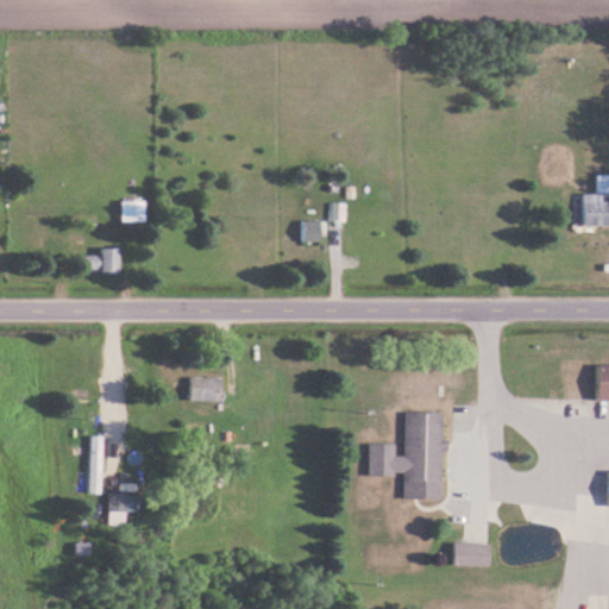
[(608,227),(608,201),(584,202),(584,227),(608,227)]
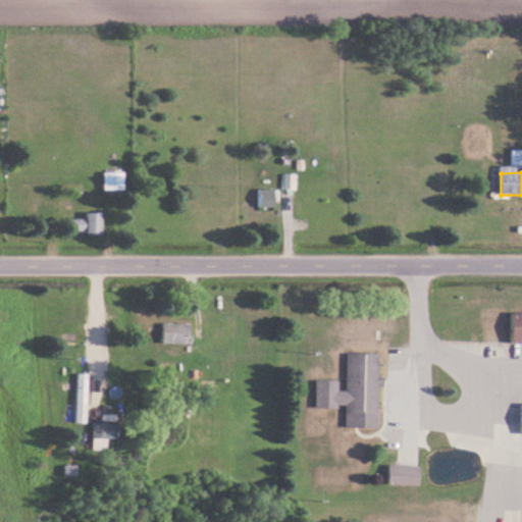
[(104,192),(124,192),(124,173),(104,173),(104,192)]
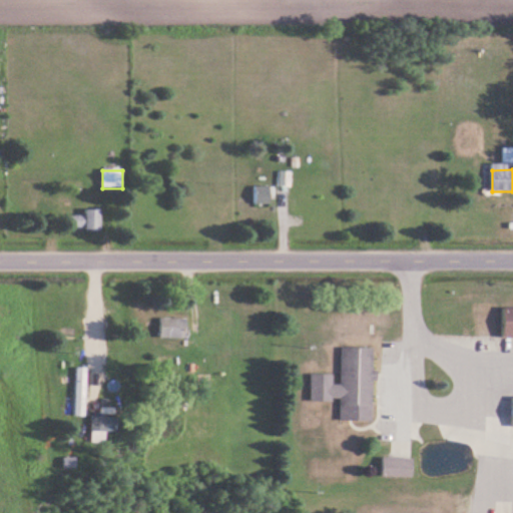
[(281,186),(292,186),(292,172),(281,172),(281,186)]
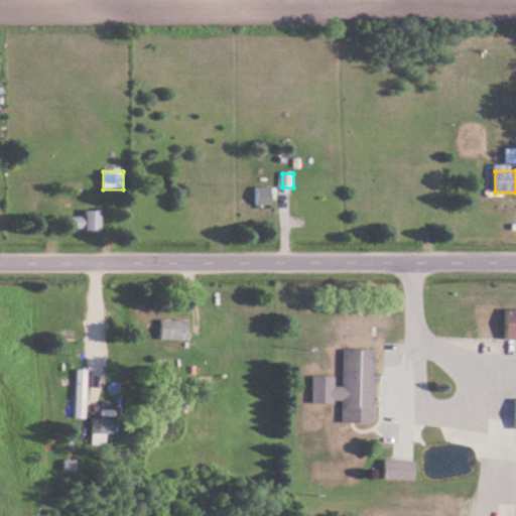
[(257,188),(257,207),(272,207),(272,188),(257,188)]
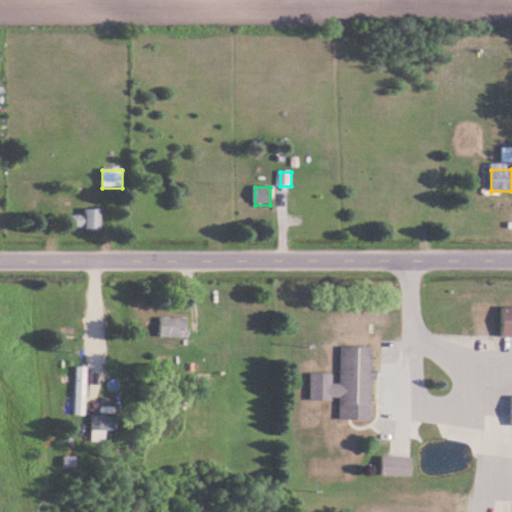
[(101,209),(85,209),(85,232),(101,232),(101,209)]
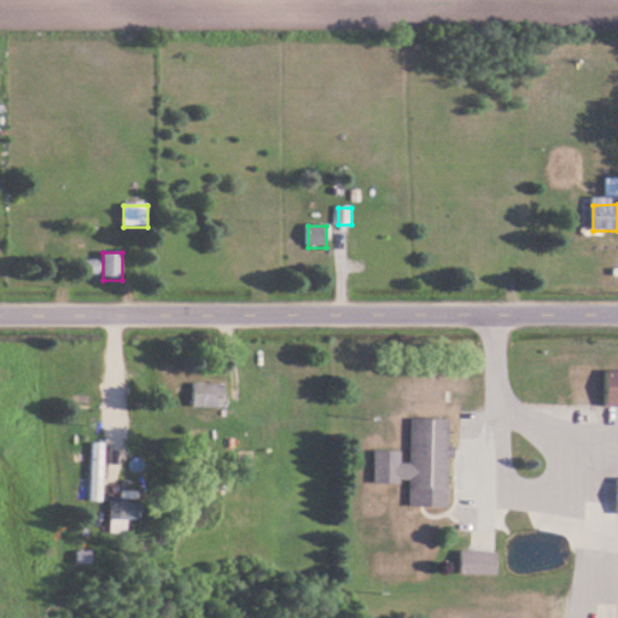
[(85,275),(100,275),(100,262),(85,262),(85,275)]
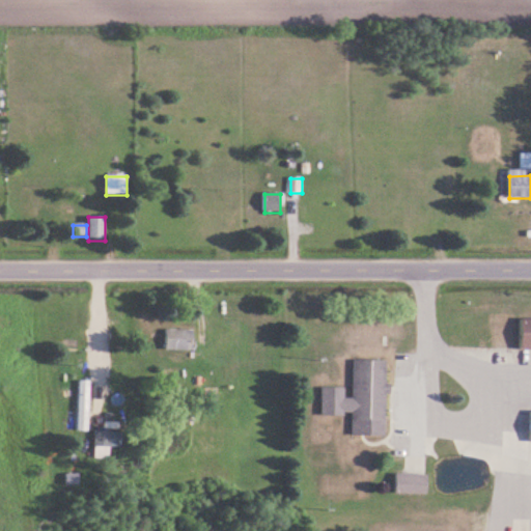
[(530,441),(530,318),(522,318),(521,350),(530,350),(530,411),(529,442),(530,441)]
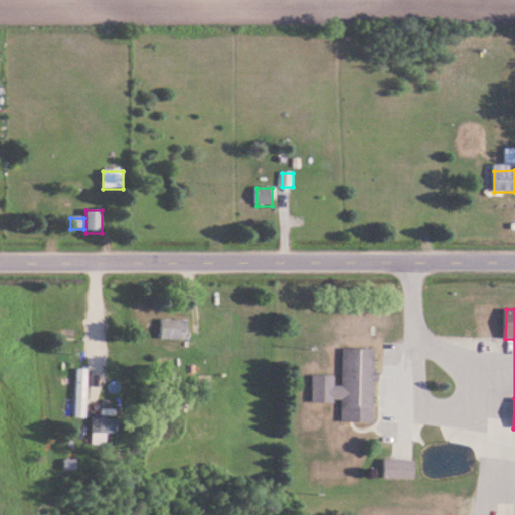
[(188,320),(161,320),(161,340),(188,340),(188,320)]
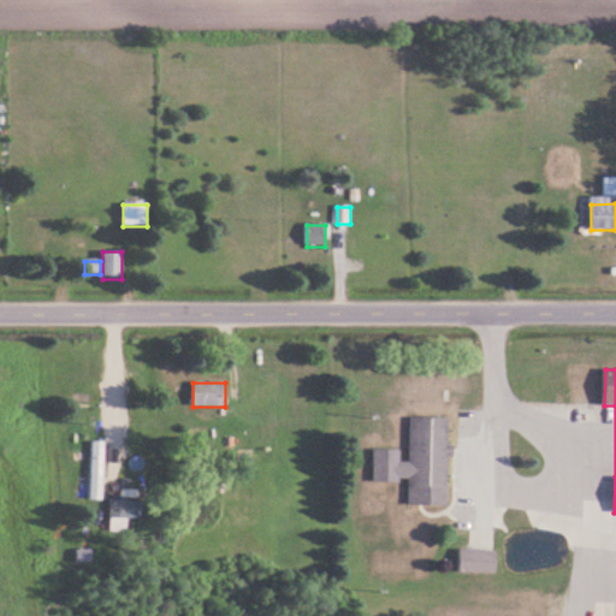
[(410,461),(401,461),(401,449),(374,449),(374,481),(409,481),(409,505),(449,505),(450,418),(410,418),(410,461)]
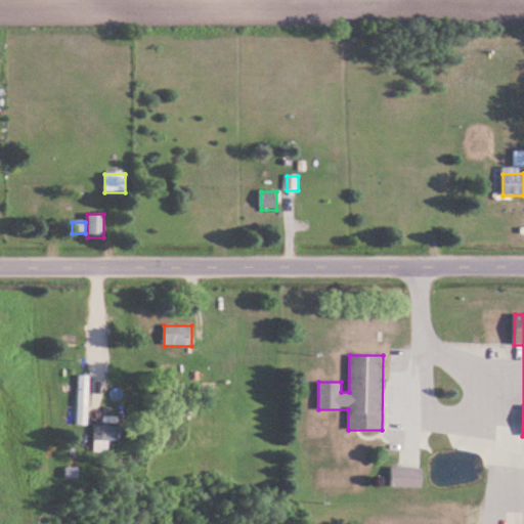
[(78,425),(90,425),(90,376),(78,376),(78,425)]
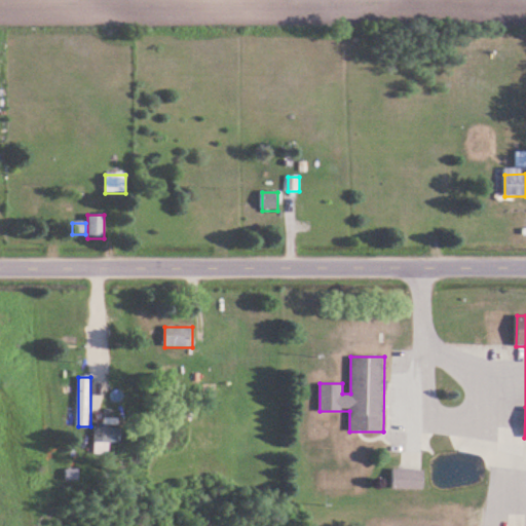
[(110,443),(110,427),(96,427),(96,443),(110,443)]
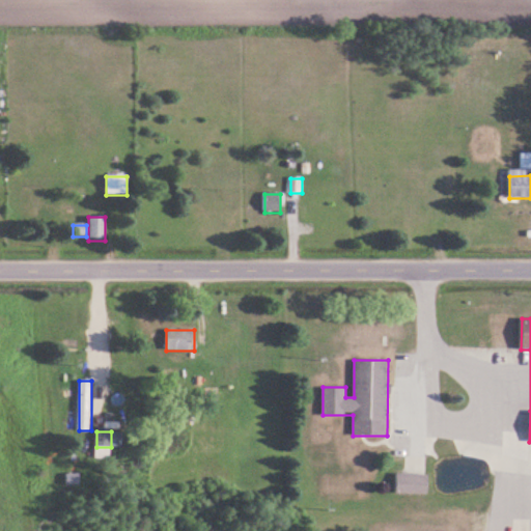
[(427,474),(396,474),(396,495),(427,495),(427,474)]
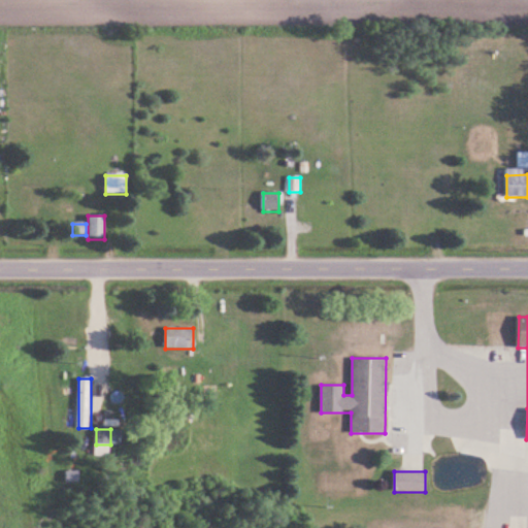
[(78,527),(78,514),(64,514),(64,527),(78,527)]
